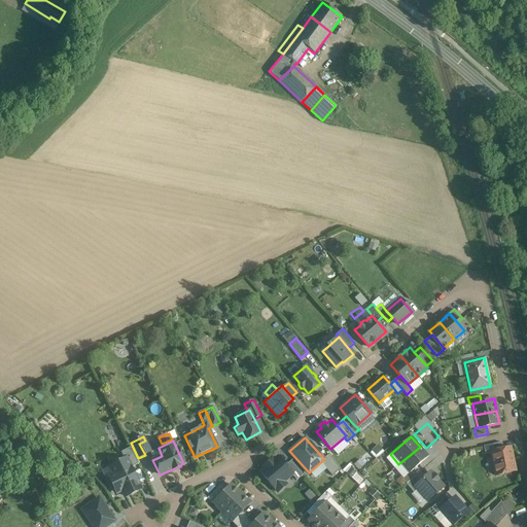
[(503,450),(502,443),(484,447),(486,454),(491,453),(491,452),(503,450)]
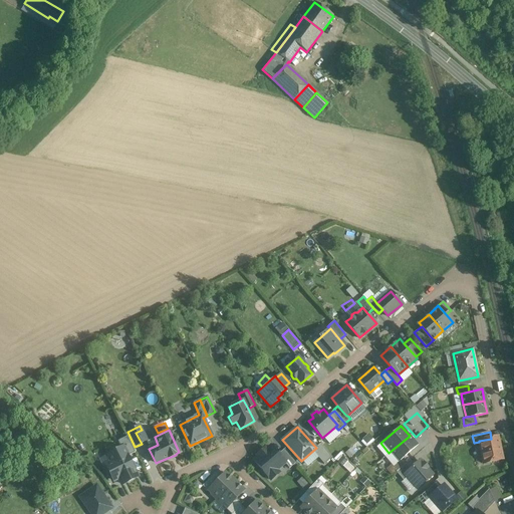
[(418,445),(410,436),(389,453),(398,463),(418,445)]
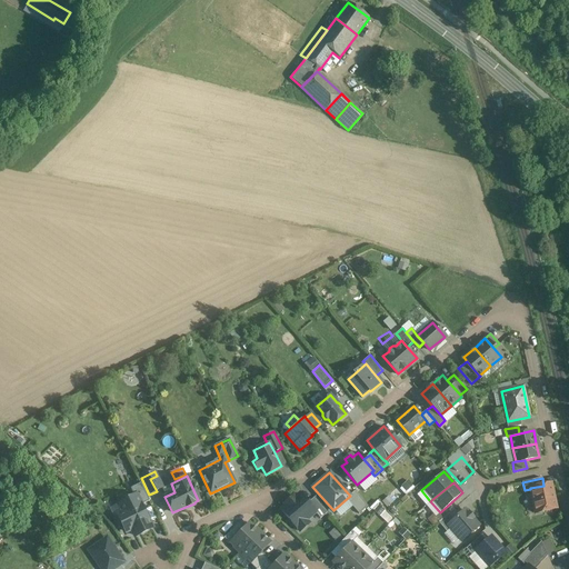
[(543,486),(530,488),(530,489),(536,513),(556,509),(551,483),(543,486)]
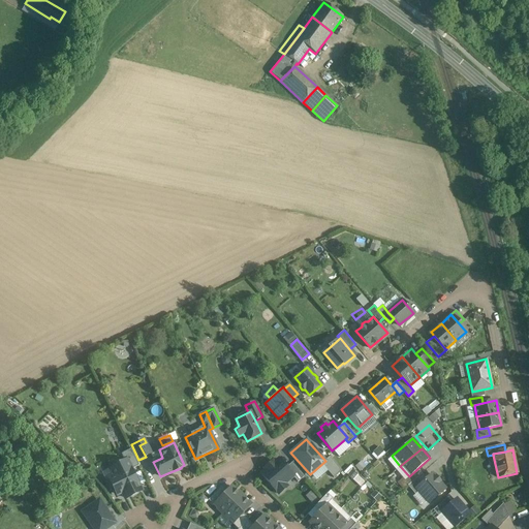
[(261,474),(278,494),(287,487),(285,484),(293,476),(285,467),(278,459),(274,463),(272,462),(266,468),(267,469),(261,474)]
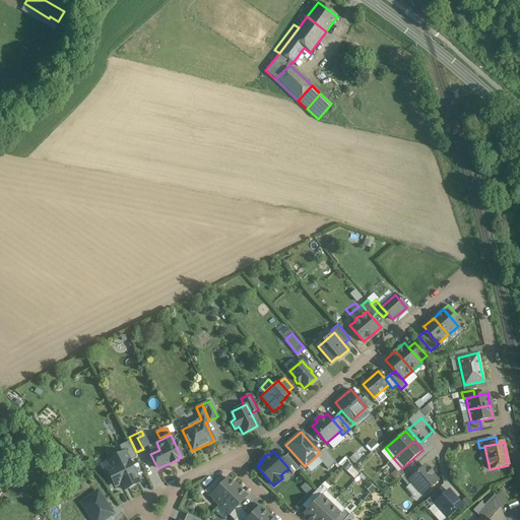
[(139,482),(124,453),(109,460),(113,468),(108,471),(115,485),(121,483),(124,490),(139,482)]
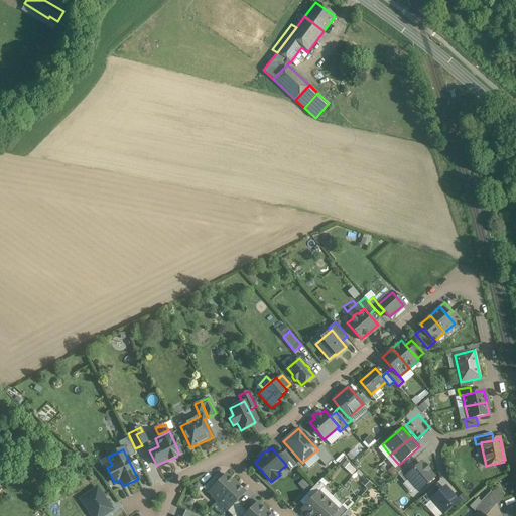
[(284,452),(278,456),(286,465),(291,471),(296,466),(284,452)]
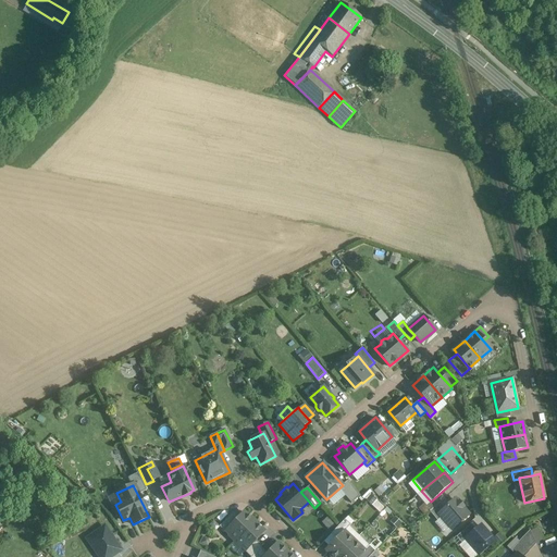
[(381,511),(386,505),(369,491),(363,496),(381,511)]
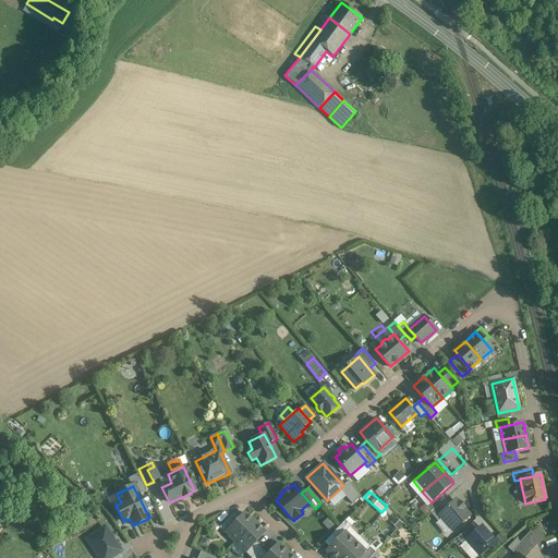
[(439,514),(450,505),(445,499),(431,512),(438,520),(443,517),(439,514)]
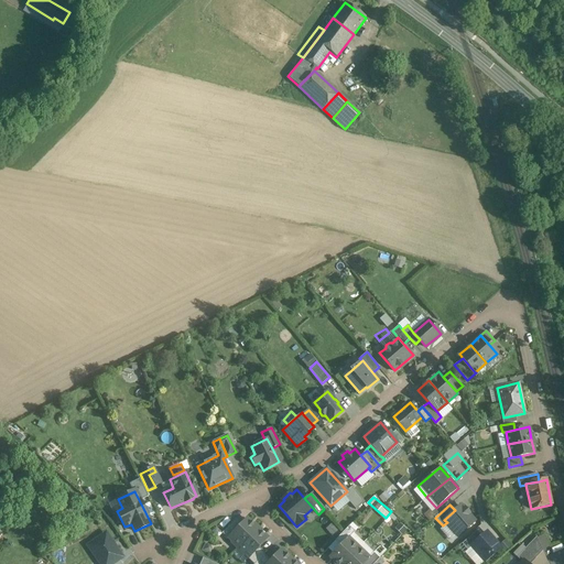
[(458,535),(475,520),(468,513),(469,512),(465,508),(464,509),(461,506),(455,510),(444,520),(447,522),(458,535)]
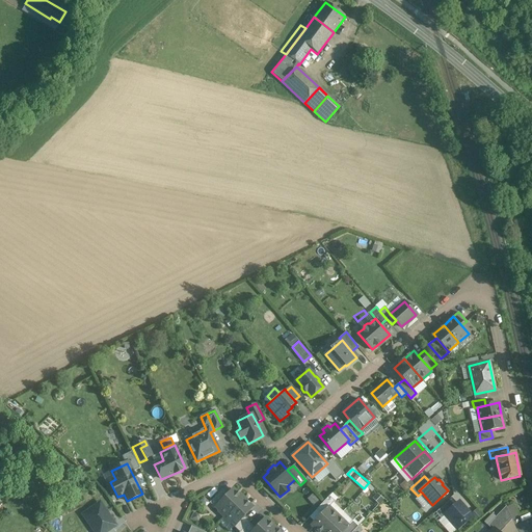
[(215,506),(228,495),(222,489),(209,503),(214,508),(215,506)]
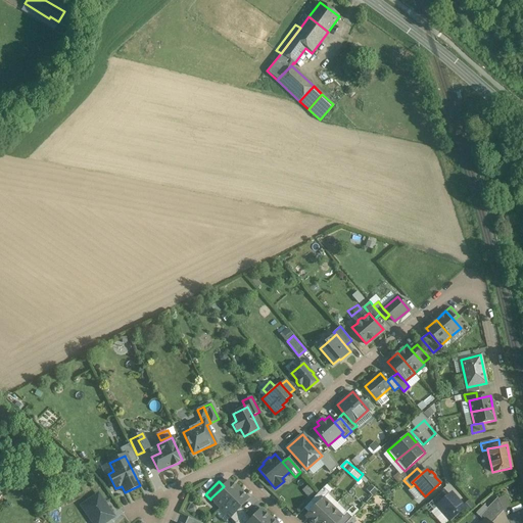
[(224,486),(211,497),(222,507),(238,490),(229,481),(224,486)]
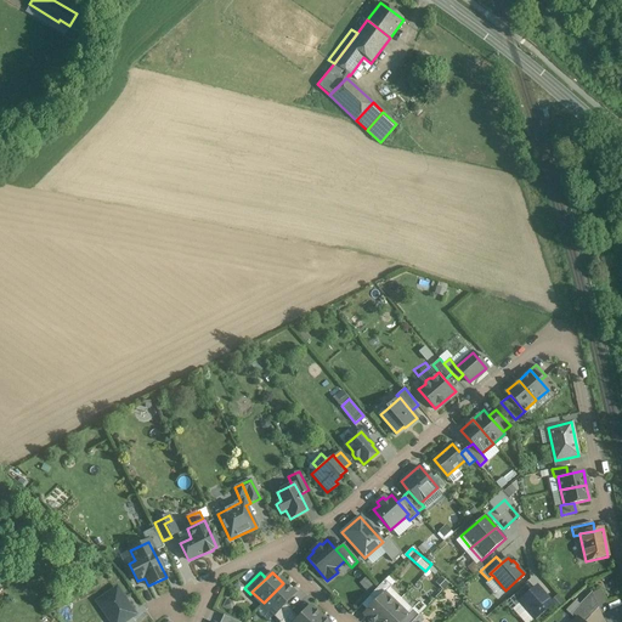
[(442,576),(437,582),(446,589),(451,583),(442,576)]
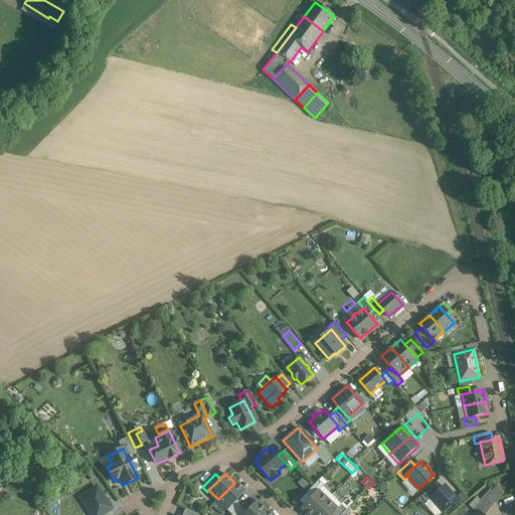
[(307,493),(312,498),(318,491),(324,486),(319,481),(307,493)]
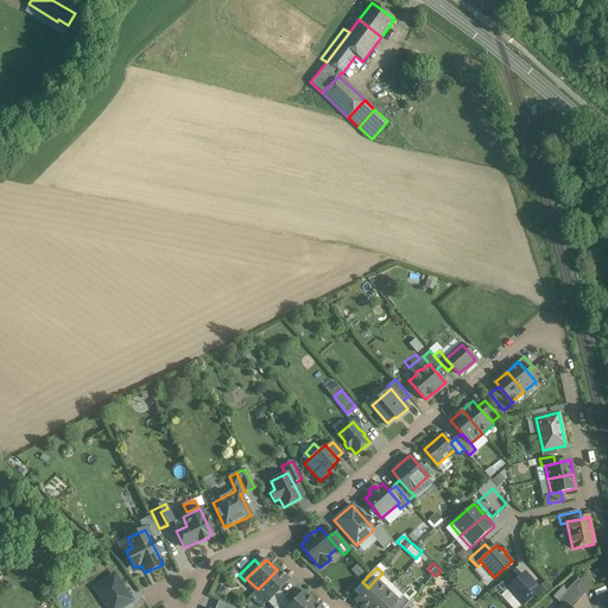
[(289,581),(277,570),(258,589),(268,601),(279,590),(289,581)]
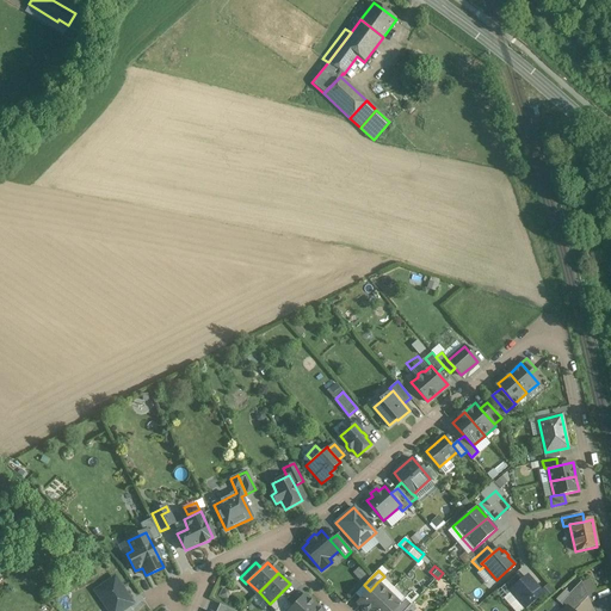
[(511,591),(523,580),(517,574),(501,588),(506,594),(511,591)]
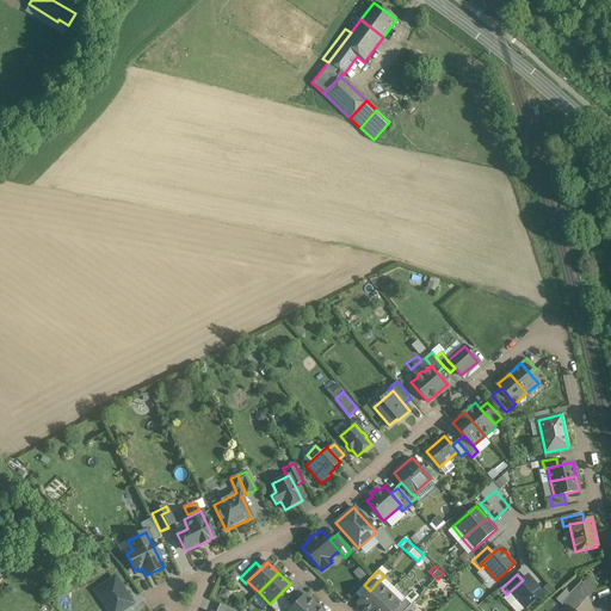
[(115,575),(93,591),(106,610),(131,610),(130,608),(135,604),(115,575)]
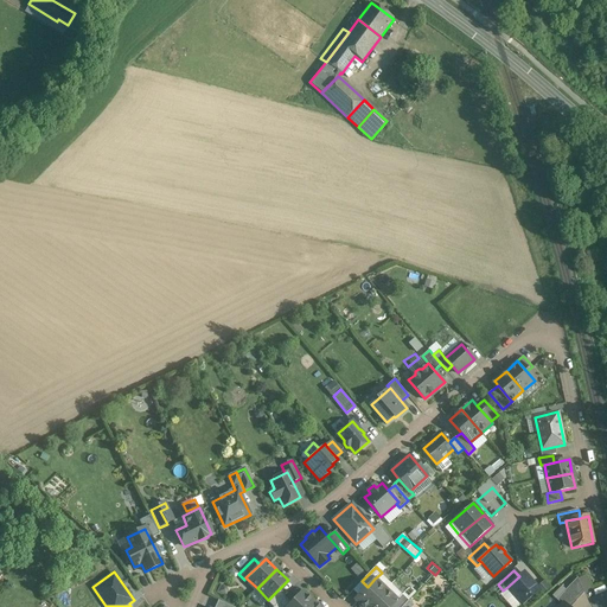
[(508,587),(522,602),(538,588),(524,573),(519,576),(508,587)]
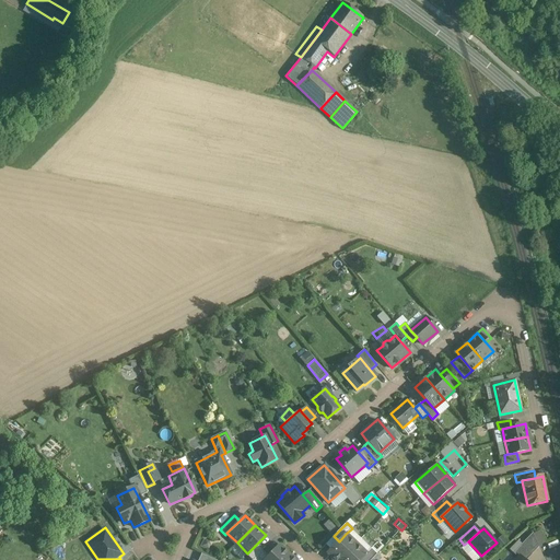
[(520,558),(522,559),(526,559),(539,547),(533,533),(514,552),(520,558)]
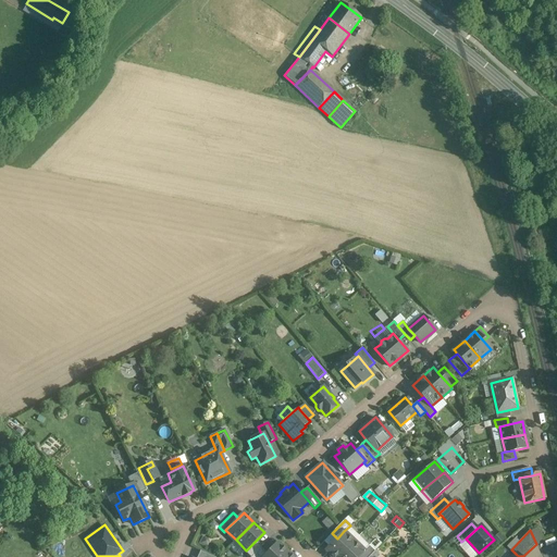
[(331,556),(338,556),(355,542),(344,531),(337,539),(326,551),(331,555),(331,556)]
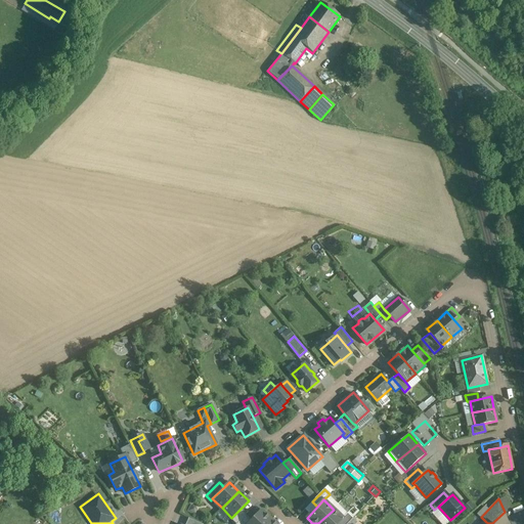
[(247,514),(241,509),(231,518),(230,519),(235,523),(245,515),(247,514)]
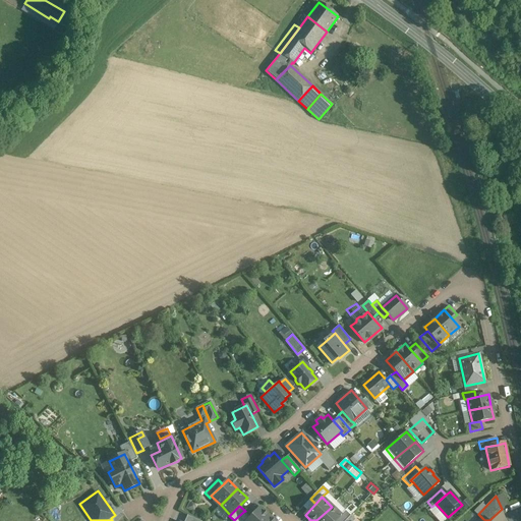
[(335,520),(341,515),(332,507),(316,520),(335,520)]
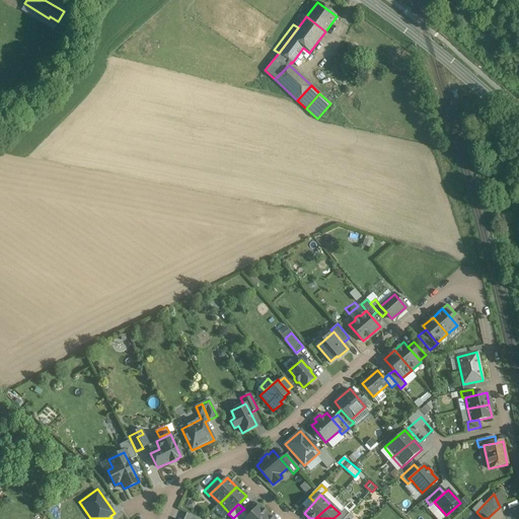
[(248,516),(245,518),(264,518),(268,515),(258,506),(248,516)]
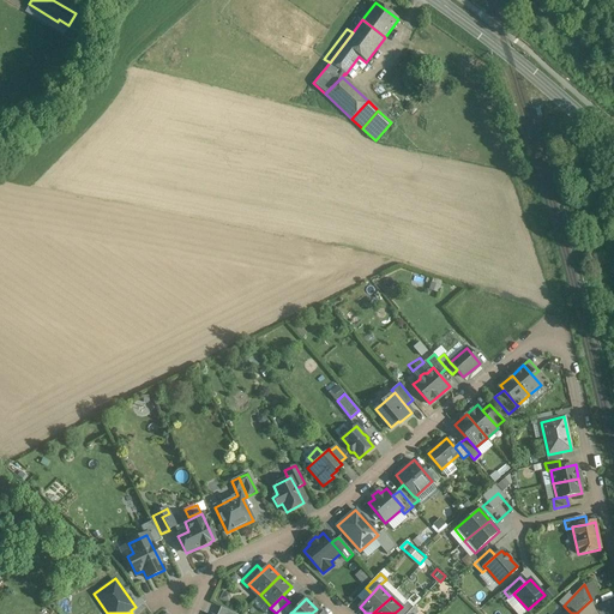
[(290,613),(294,611),(287,603),(276,613),(290,613)]
